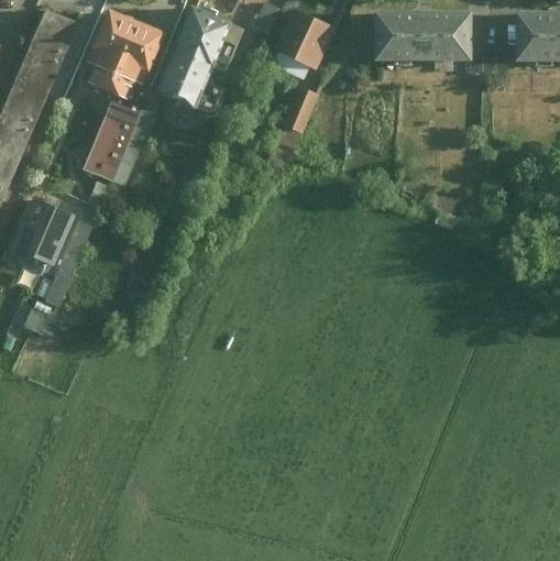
[(86,171),(110,180),(173,31),(112,6),(89,63),(96,65),(88,83),(117,95),(86,171)]
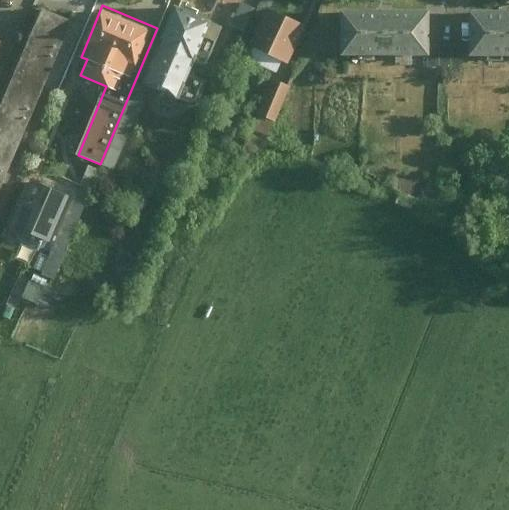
[(40,6),(0,102),(0,192),(73,20),(40,6)]
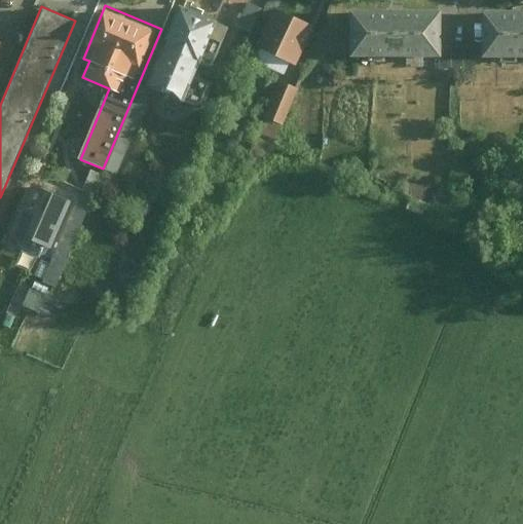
[(179,6),(146,84),(197,107),(208,82),(195,77),(201,64),(211,68),(228,27),(179,6)]
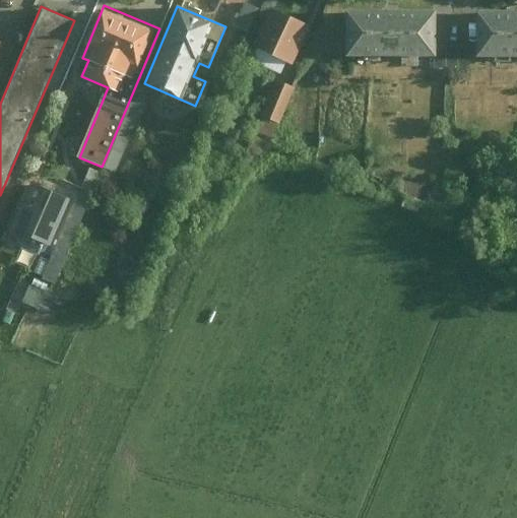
[(252,11),(241,7),(232,28),(244,33),(252,11)]
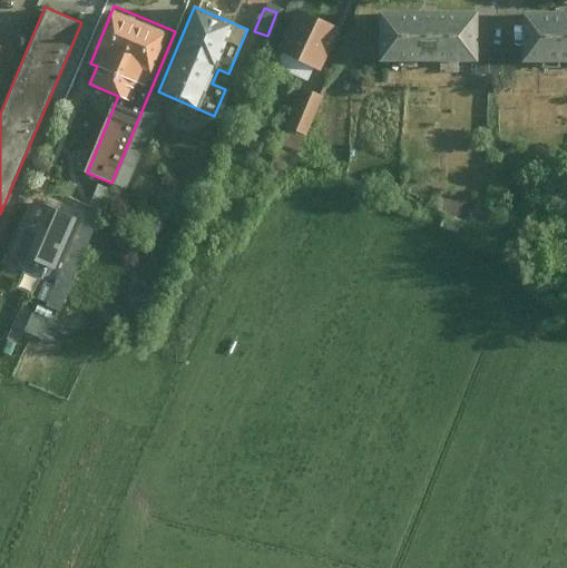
[(362,62),(459,62),(459,12),(361,13),(362,62)]
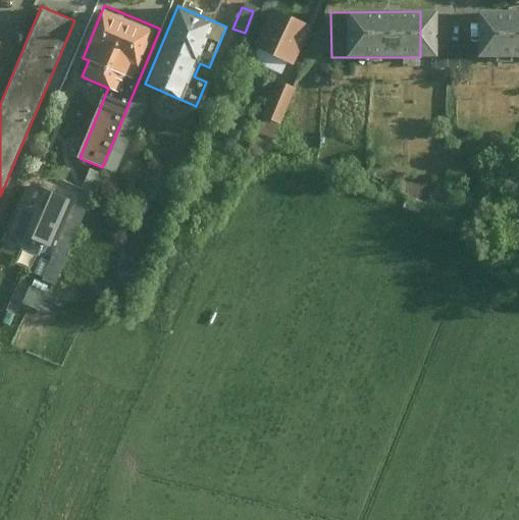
[(470,55),(518,56),(518,11),(470,11),(470,55)]
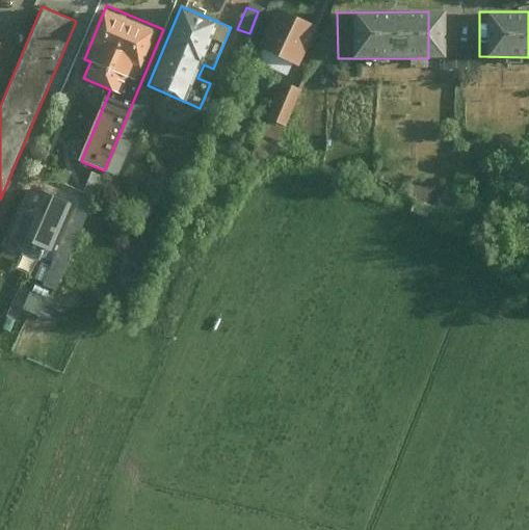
[(278,12),(261,49),(300,67),(317,29),(278,12)]
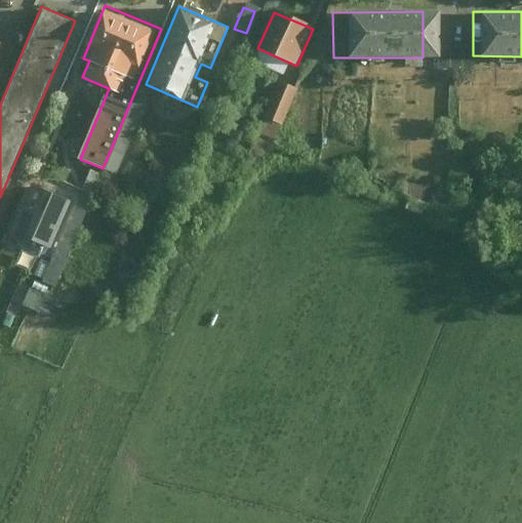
[(443,81),(442,59),(413,59),(413,81),(443,81)]
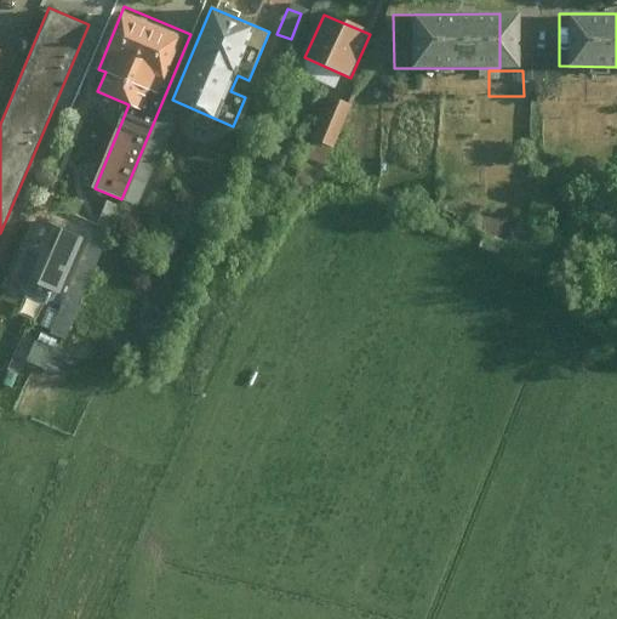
[(330,100),(310,141),(330,149),(348,108),(330,100)]
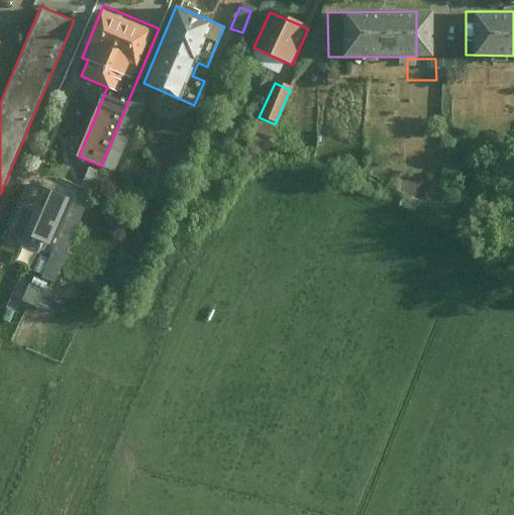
[(43,277),(58,282),(100,172),(87,167),(43,277)]
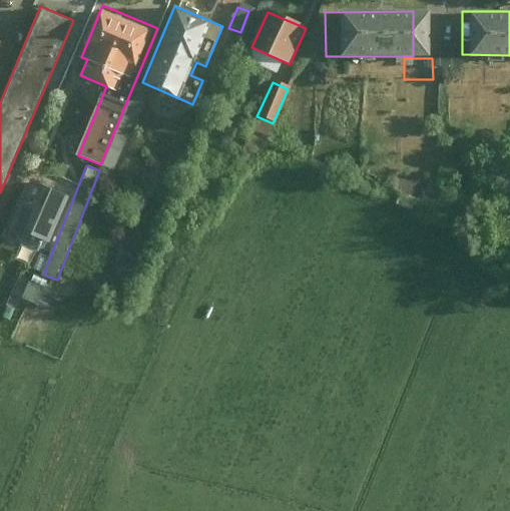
[(0,241),(24,252),(43,209),(10,195),(9,198),(4,196),(0,205),(0,241)]
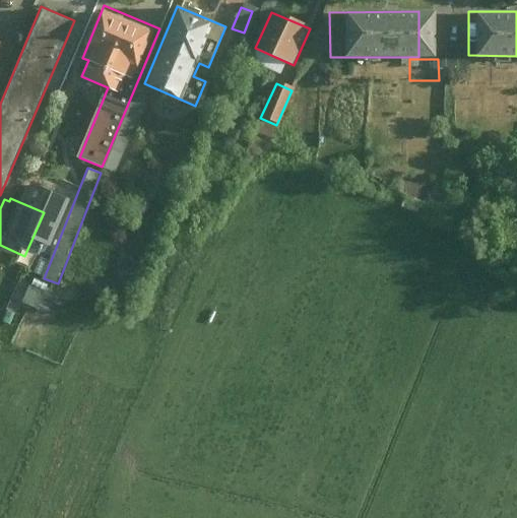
[(23,303),(50,311),(56,294),(28,285),(23,303)]
